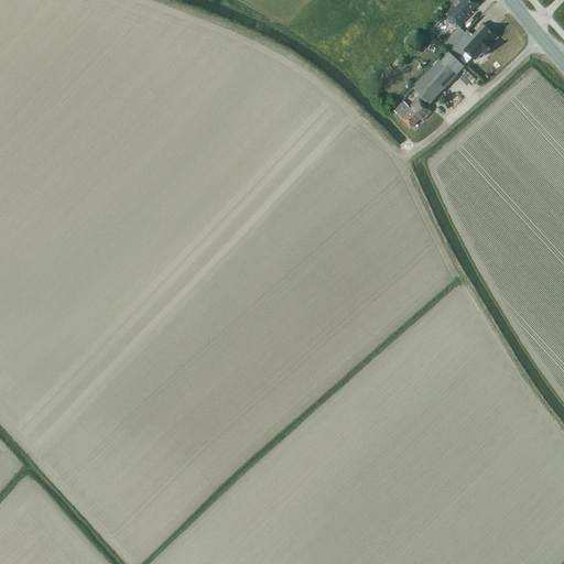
[(463,0),(461,2),(458,0),(457,0),(453,6),(454,6),(446,14),(458,26),(469,15),(468,14),(478,4),(473,0),(463,0)]
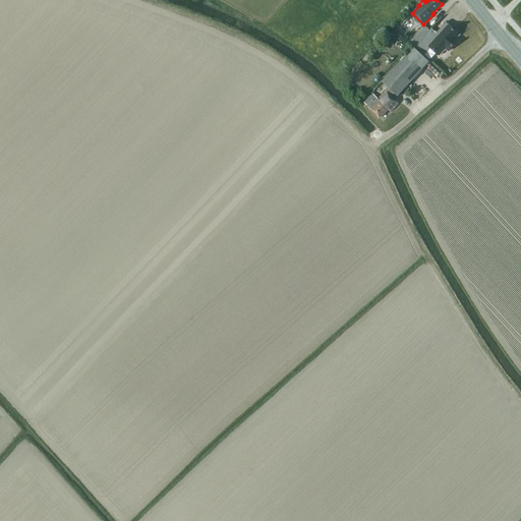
[(448,51),(457,41),(455,39),(459,35),(447,22),(435,36),(428,32),(424,36),(414,47),(423,55),(430,48),(439,55),(445,48),(448,51)]
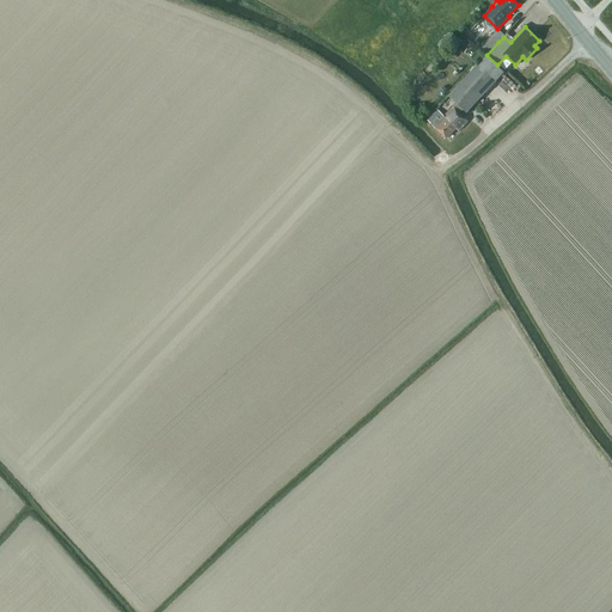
[(499,42),(491,36),(479,49),(487,55),(499,42)]
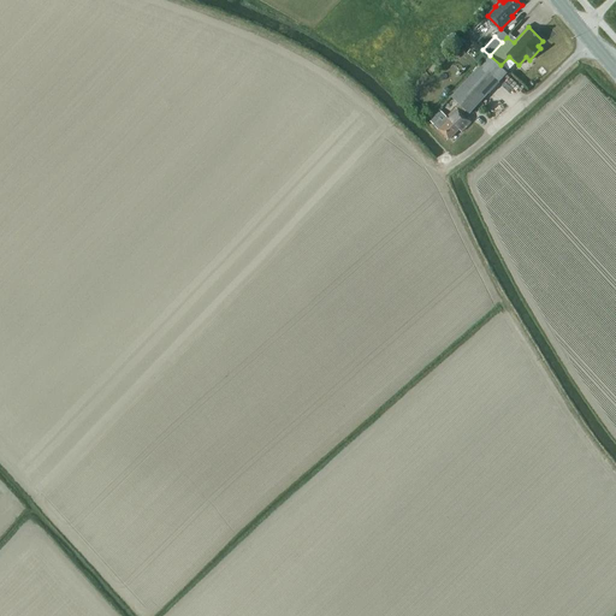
[(444,63),(451,57),(445,51),(438,57),(444,63)]
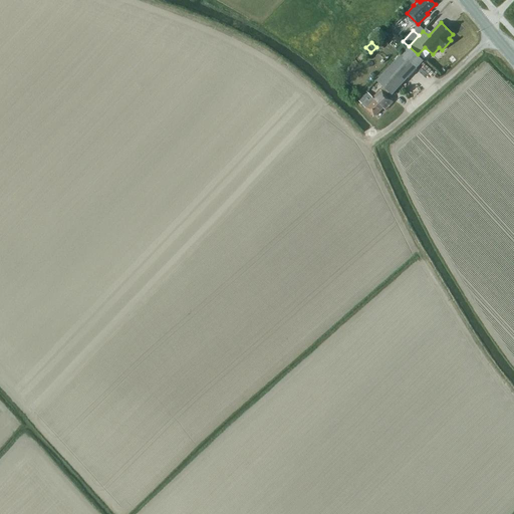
[(380,90),(372,97),(367,92),(362,98),(359,101),(361,104),(362,104),(374,116),(382,108),(386,110),(393,102),(387,95),(390,92),(393,94),(424,61),(409,46),(376,80),(382,85),(379,89),(380,90)]
